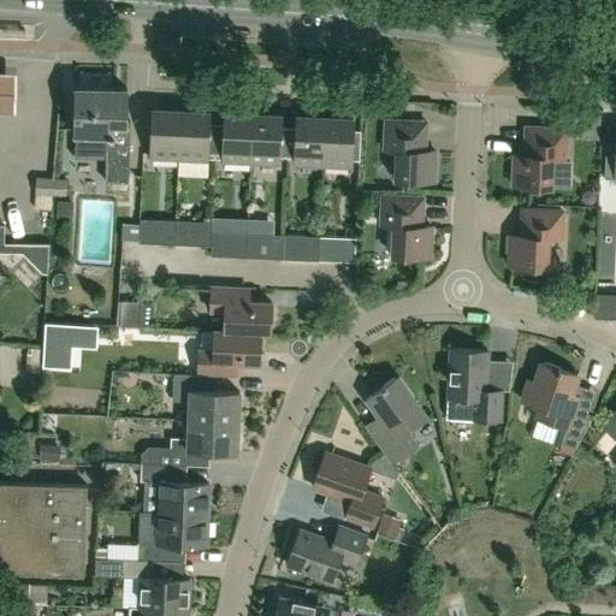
[(0,71),(0,110),(15,111),(16,71),(0,71)]
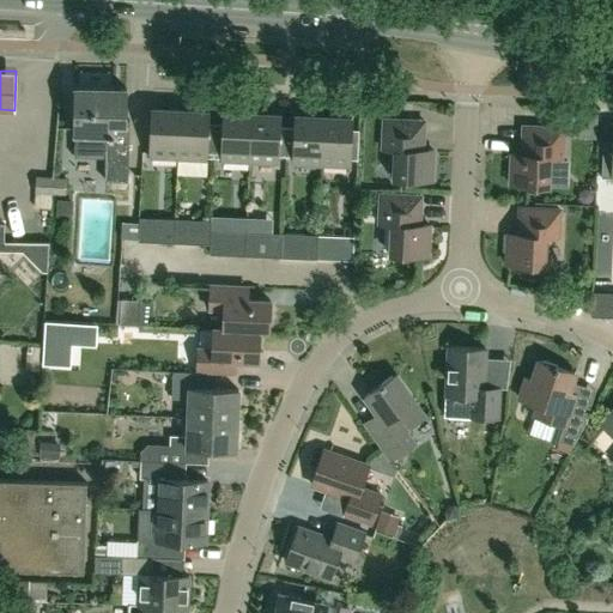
[(128,181),(128,173),(129,119),(126,119),(126,87),(76,86),(74,132),(105,133),(104,180),(128,181)]
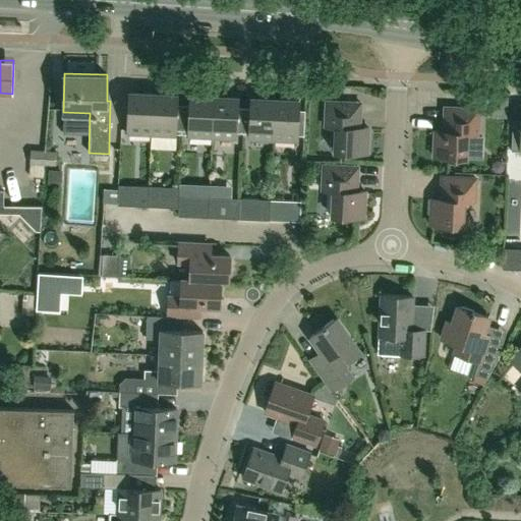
[(151,133),(153,93),(129,92),(127,132),(151,133)]
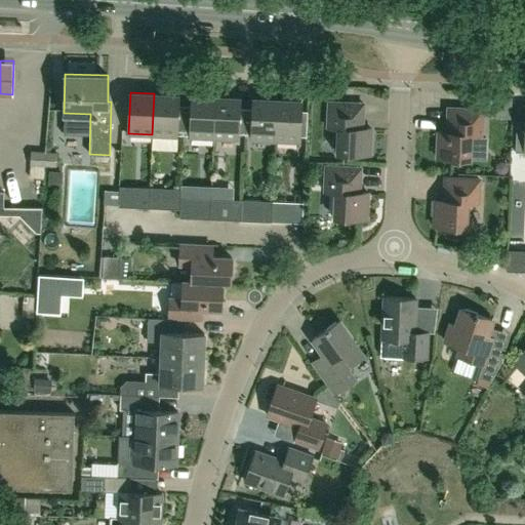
[(184,130),(185,105),(178,105),(178,94),(154,93),(152,134),(176,135),(176,130),(184,130)]
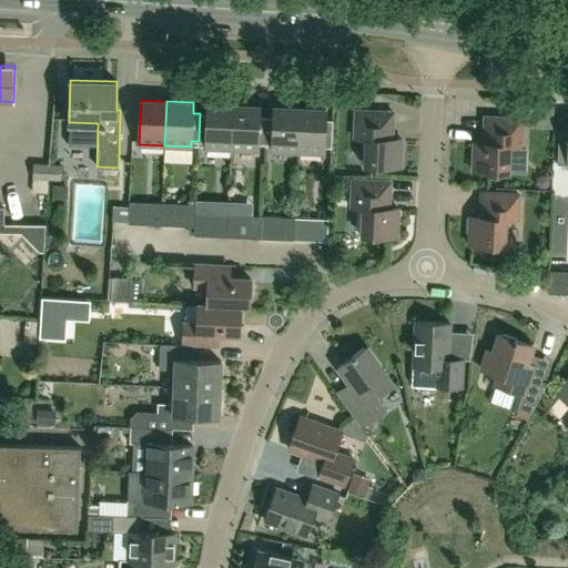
[(231,149),(233,104),(208,103),(206,113),(200,113),(199,141),(205,141),(205,148),(231,149)]
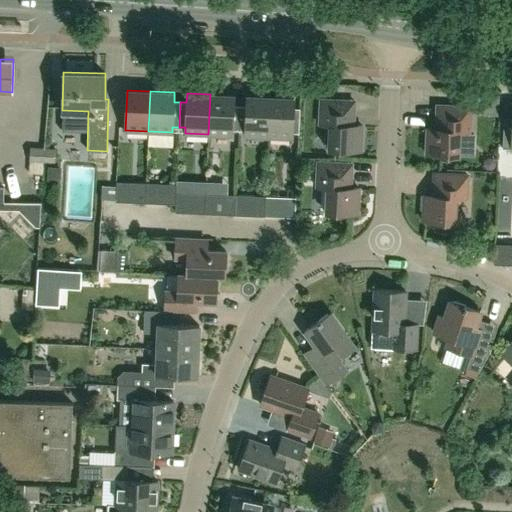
[(239,130),(240,105),(233,105),(234,95),(210,94),(208,134),(232,135),(232,130),(239,130)]
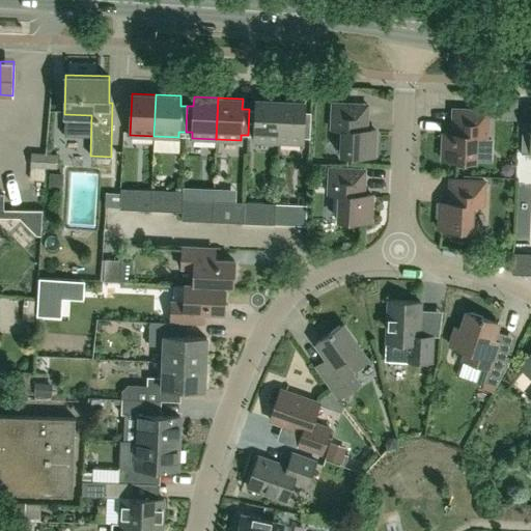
[(278,142),(280,101),(256,100),(255,109),(249,109),(248,135),(254,135),(254,141),(278,142)]
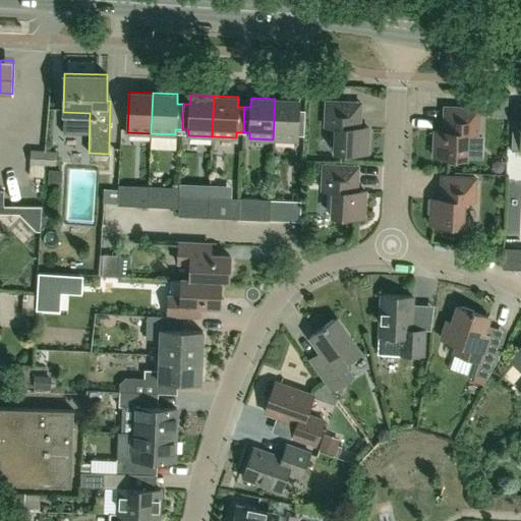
[(304,135),(305,110),(298,109),(299,100),(275,99),(273,139),(297,140),(297,134),(304,135)]
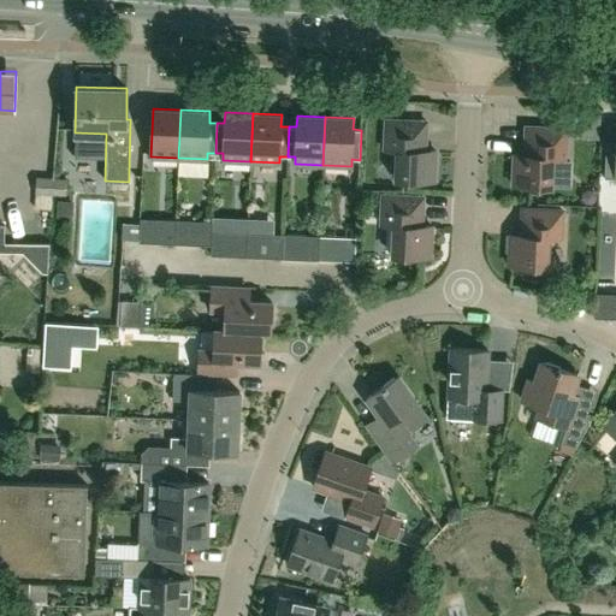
[(434,181),(436,150),(425,149),(426,120),(385,119),(384,149),(397,149),(396,178),(434,181)]
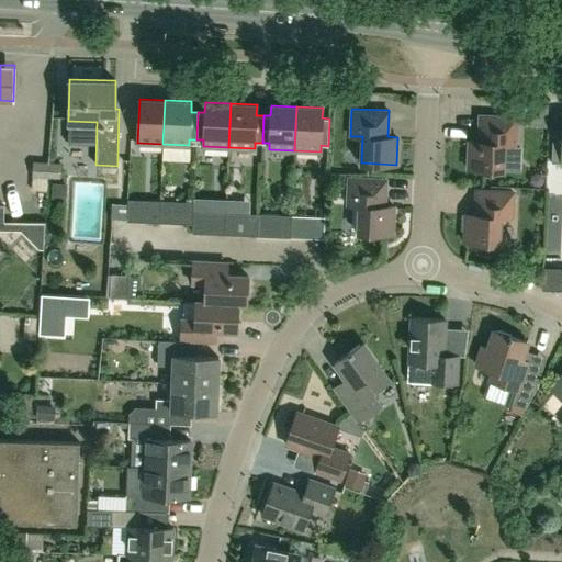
[(516,144),(517,116),(480,114),(479,141),(469,141),(468,168),(503,169),(504,143),(516,144)]
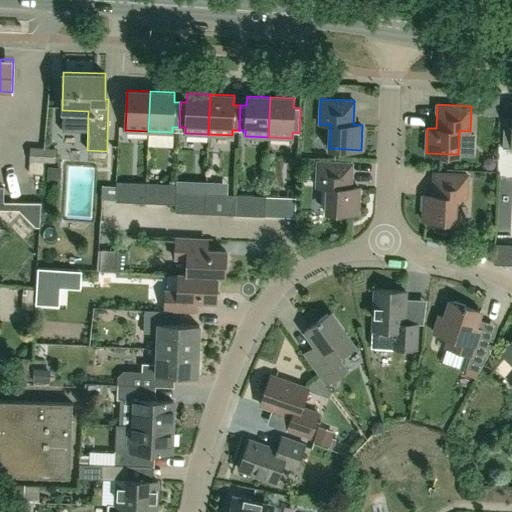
[(511,147),(511,117),(504,117),(502,147),(511,147)]
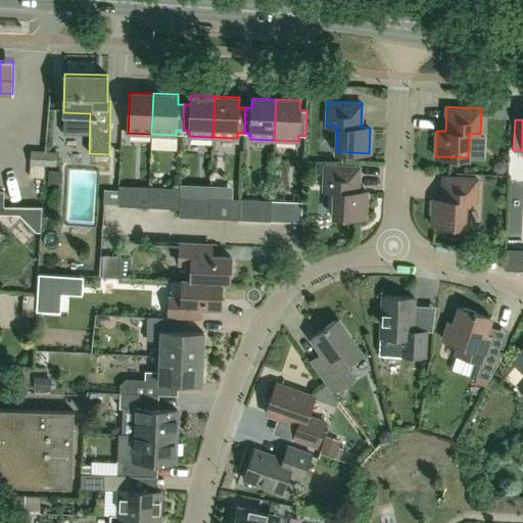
[(43,178),(44,165),(44,150),(31,149),(29,177),(43,178)]
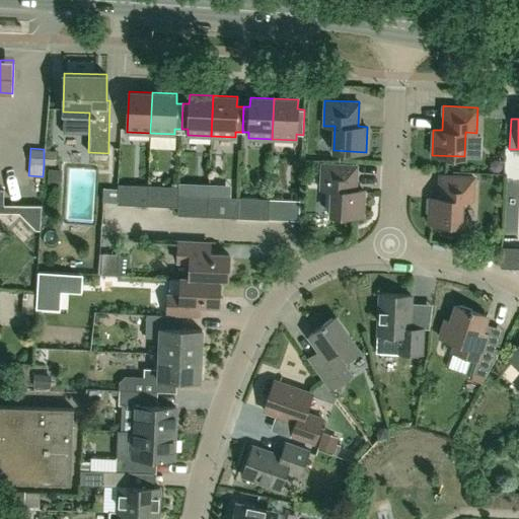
[(304,164),(304,169),(308,171),(312,169),(312,165),(308,162),(304,164)]
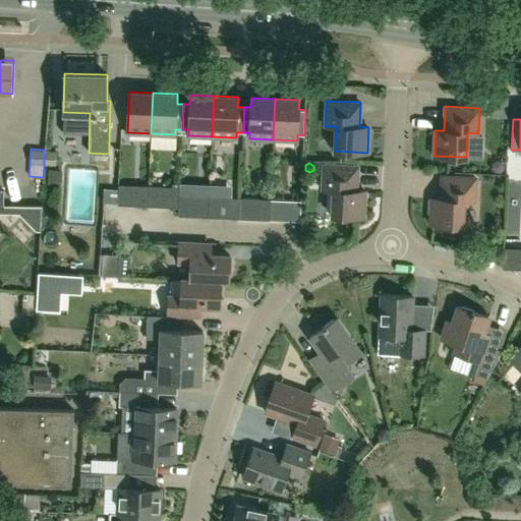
[(364,216),(365,190),(356,190),(357,166),(324,165),(322,189),(333,190),(332,215),(364,216)]
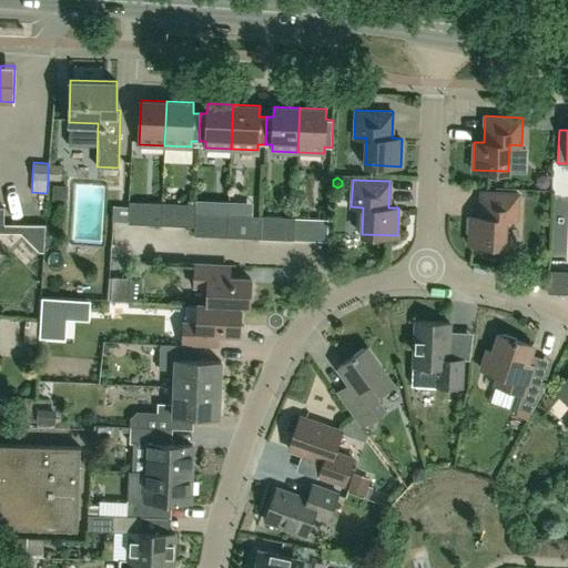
[(517,219),(518,193),(482,192),(479,216),(470,216),(468,243),(505,245),(506,217),(517,219)]
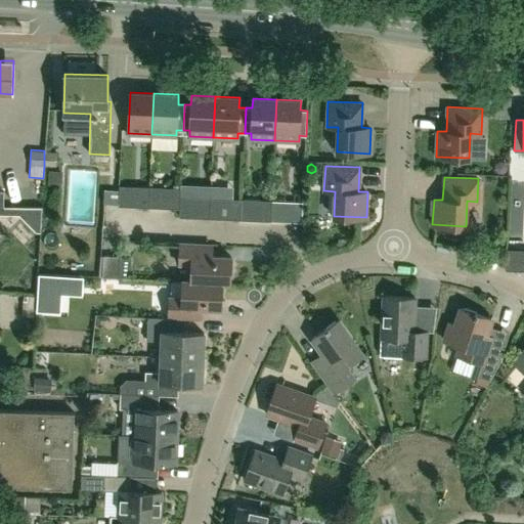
[(108,184),(107,201),(118,202),(119,185),(108,184)]
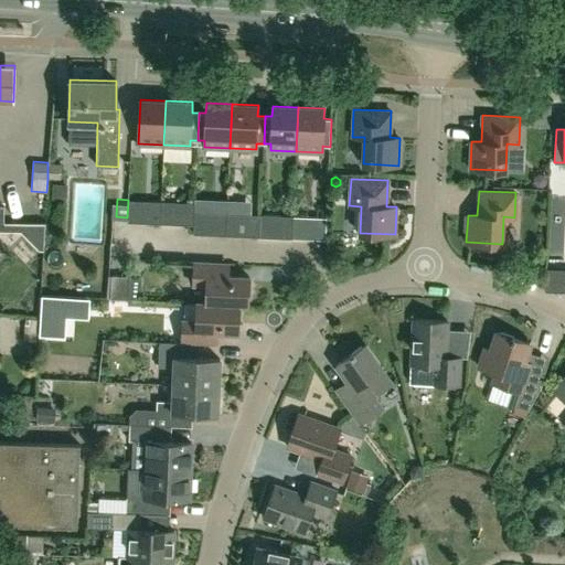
[(160,223),(161,201),(152,201),(150,223),(160,223)]
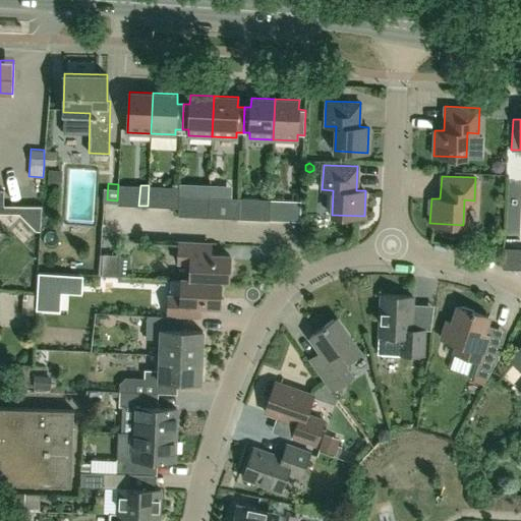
[(178,207),(179,186),(170,186),(169,207),(178,207)]
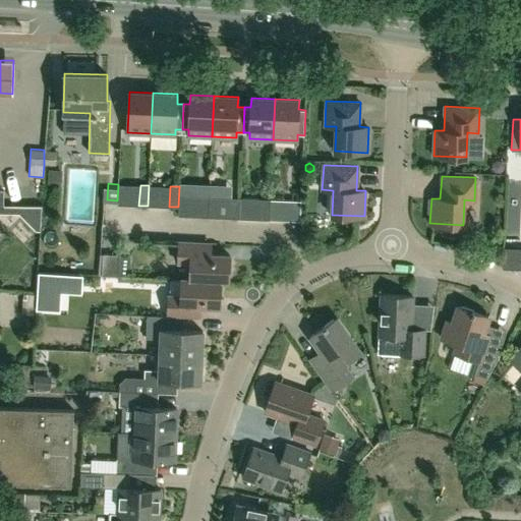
[(0,211),(1,212),(18,213),(37,230),(41,230),(42,206),(2,205),(2,190),(0,189),(0,211)]
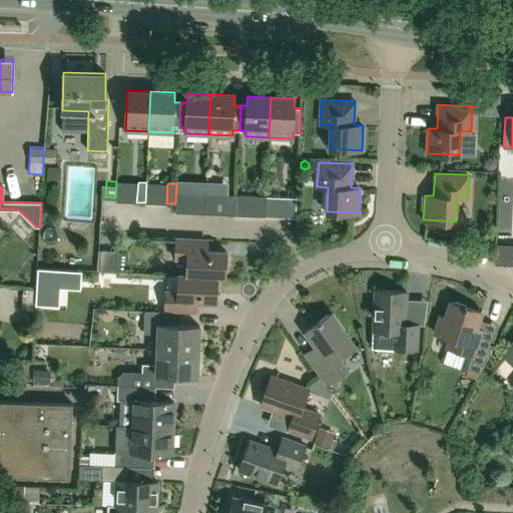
[(205,213),(206,193),(197,192),(196,212),(205,213)]
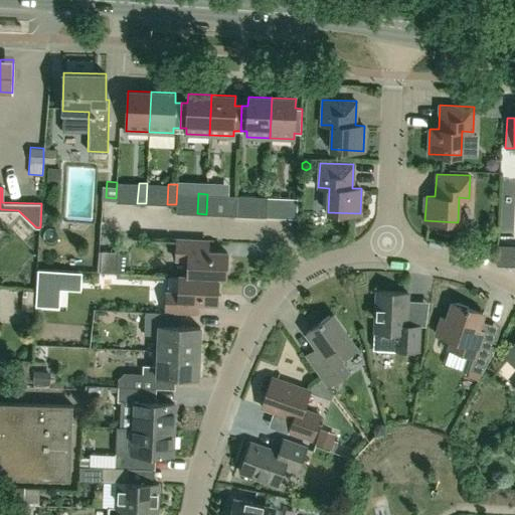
[(236,215),(237,195),(228,195),(227,215),(236,215)]
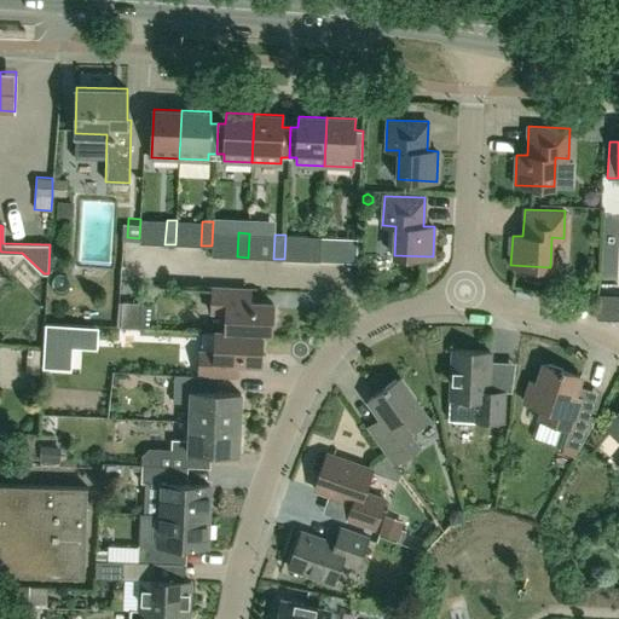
[(320,260),(322,236),(311,236),(310,260),(320,260)]
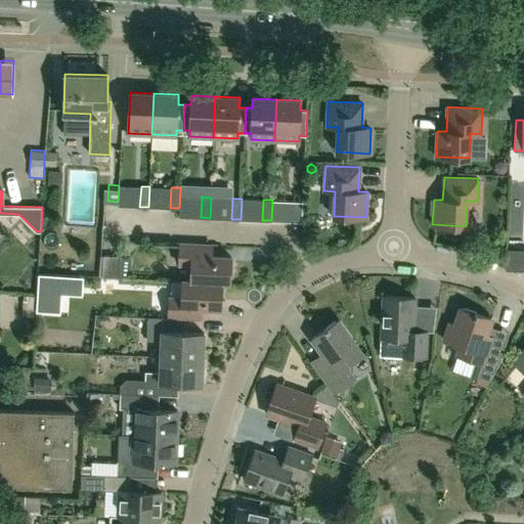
[(302,222),(303,202),(294,201),(293,221),(302,222)]
